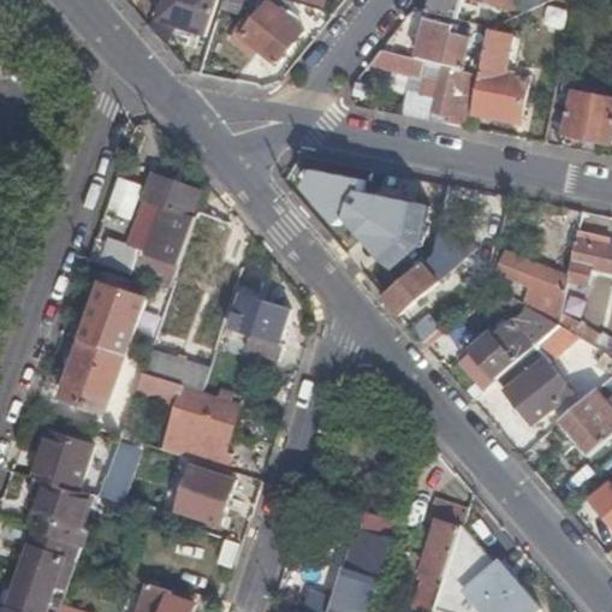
[(162,0),(156,18),(173,33),(176,24),(203,33),(213,0),(162,0)]
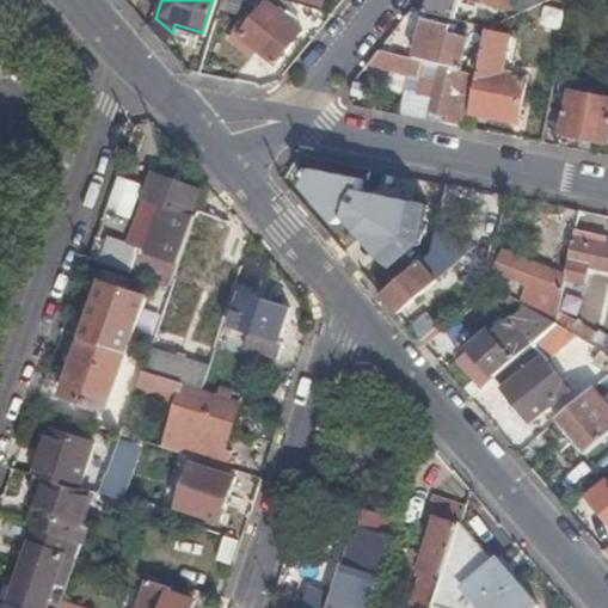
[(238,32),(253,45),(270,59),(274,62),(301,29),(265,0),(238,32)]
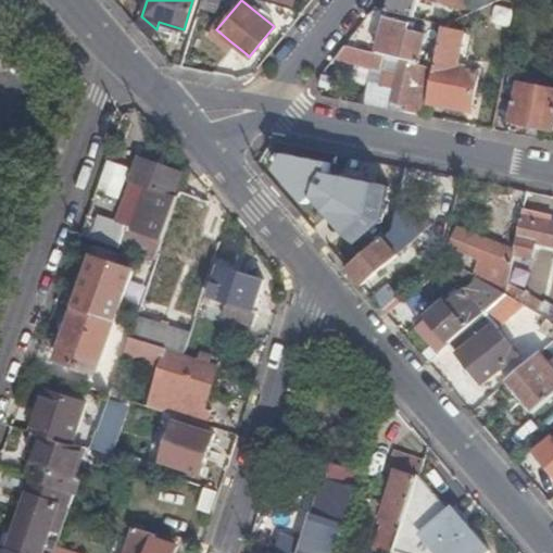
[(385,0),(382,8),(410,14),(413,0),(442,0),(472,8),(474,7),(475,0),(385,0)]
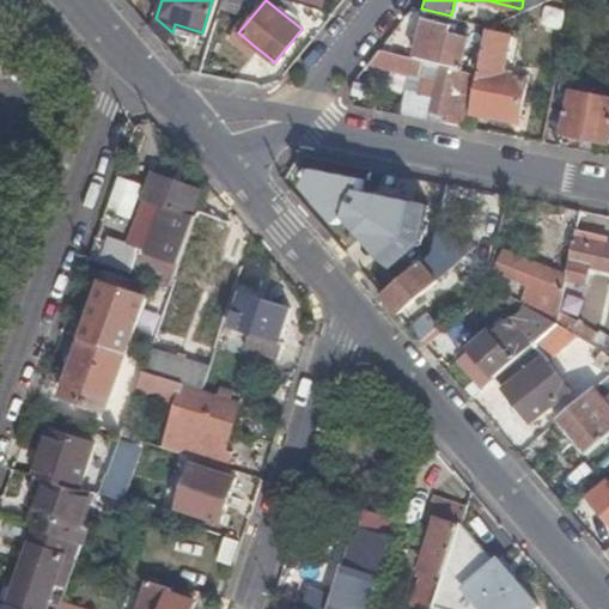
[(456,65),(463,34),(446,30),(448,22),(422,17),(413,54),(456,65)]
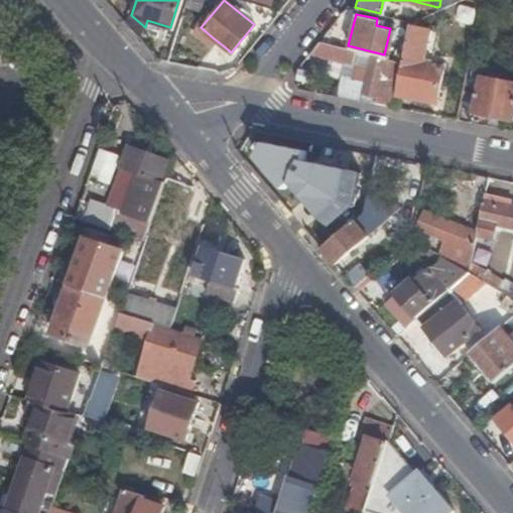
[(426,27),(407,23),(400,59),(394,90),(435,98),(441,65),(420,60),(426,27)]
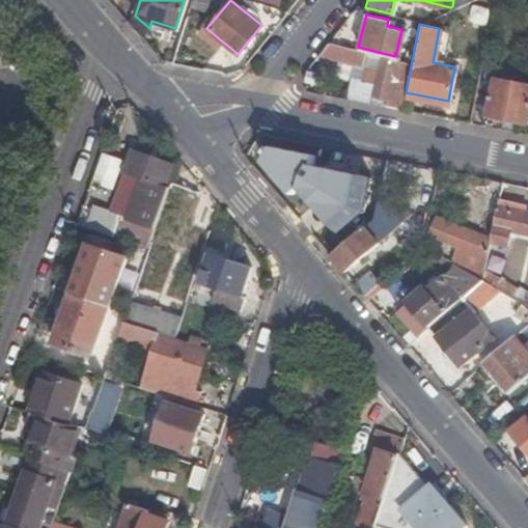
[(203,61),(216,71),(218,71),(234,51),(220,39),(203,61)]
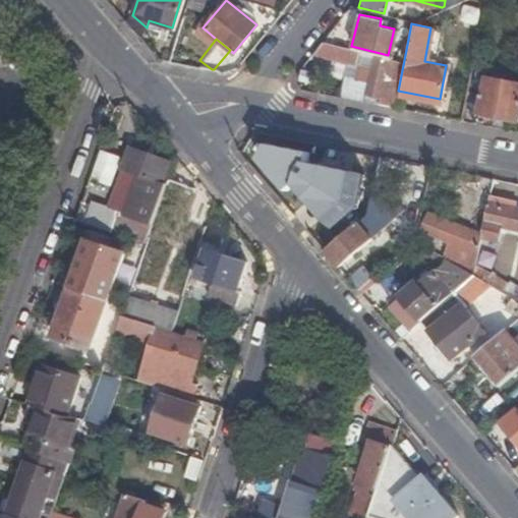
[(359,49),(321,40),(312,51),(356,61),(359,49)]
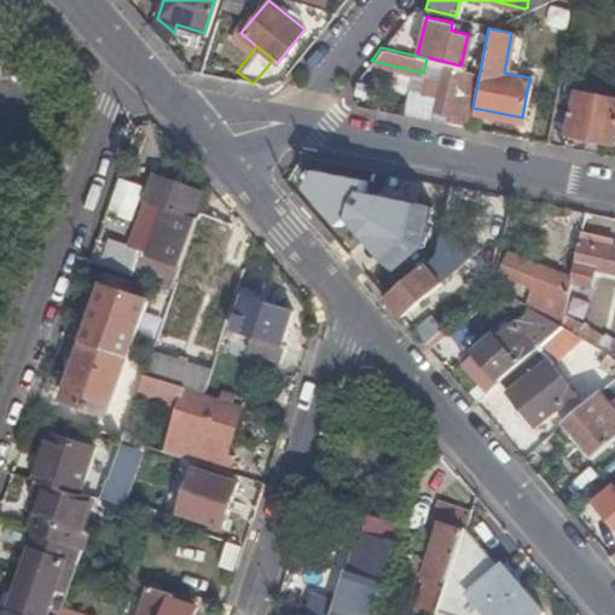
[(473,70),(444,63),(442,67),(460,71),(471,75),(473,70)]
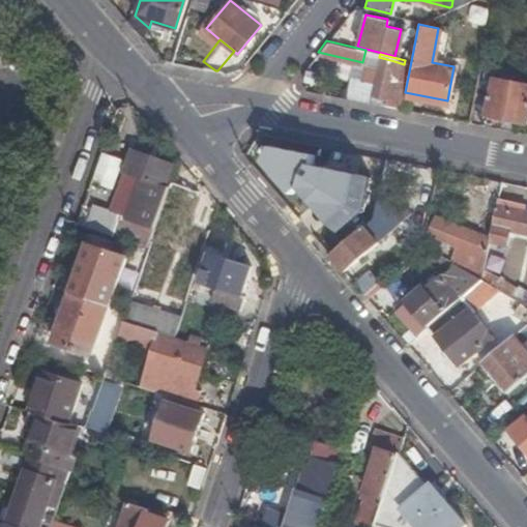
[(374,80),(370,92),(384,96),(385,96),(386,92),(394,61),(379,57),(376,69),(374,80)]
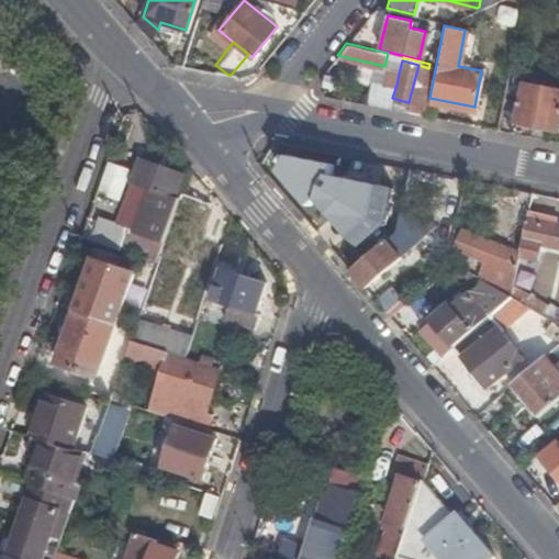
[(436,65),(429,64),(428,68),(421,98),(429,100),(429,98),(436,65)]
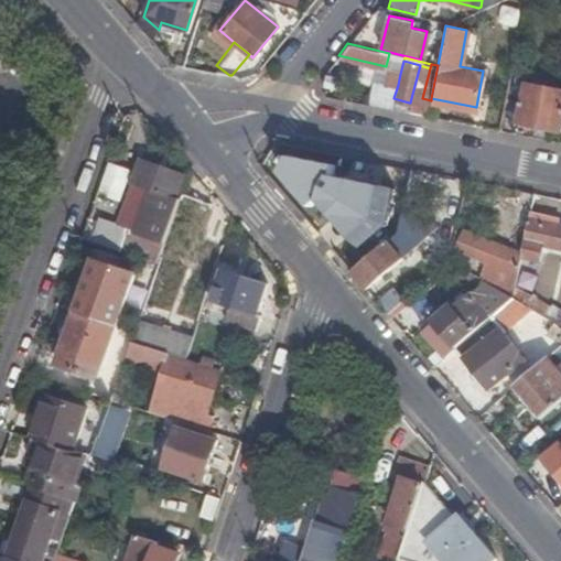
[(430,68),(420,65),(411,98),(422,100),(422,98),(430,68)]
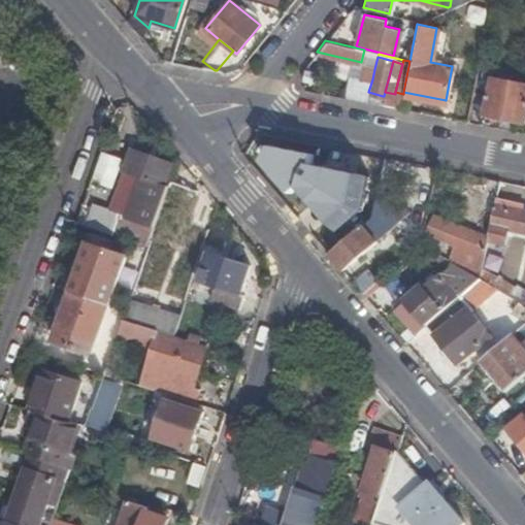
[(362,77),(372,79),(374,69),(364,67),(362,77)]
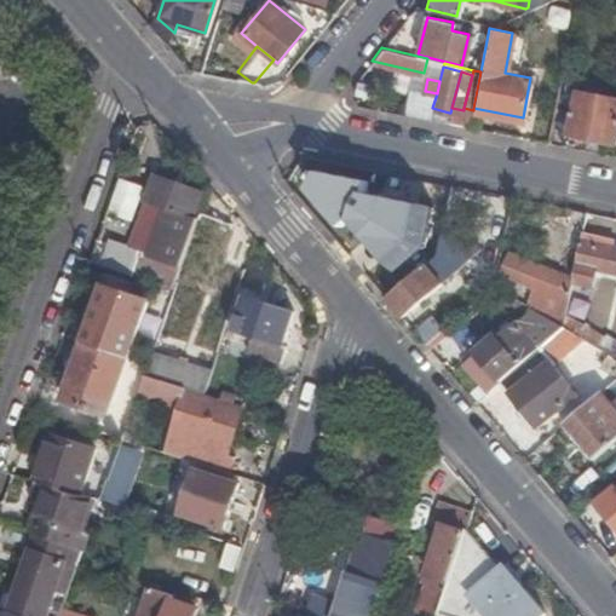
[(614,140),(615,128),(615,96),(598,92),(599,86),(575,81),(564,131),(614,140)]
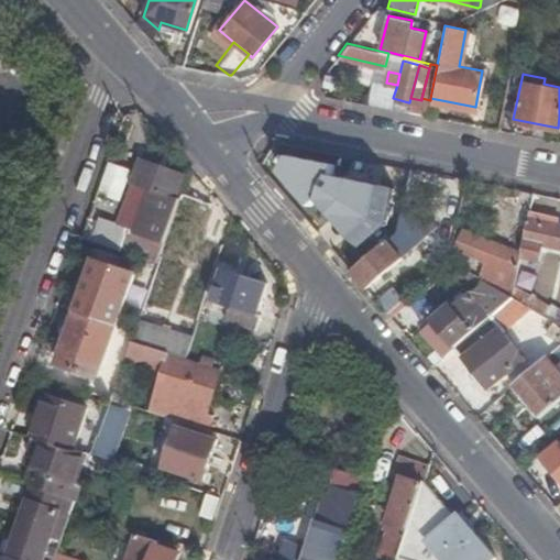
[(393,98),(391,107),(407,109),(408,102),(393,98)]
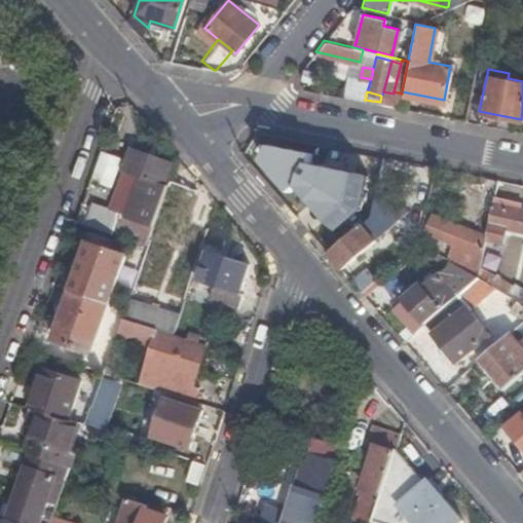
[(381,96),(380,102),(400,107),(402,94),(394,91),(394,94),(383,91),(382,96),(381,96)]
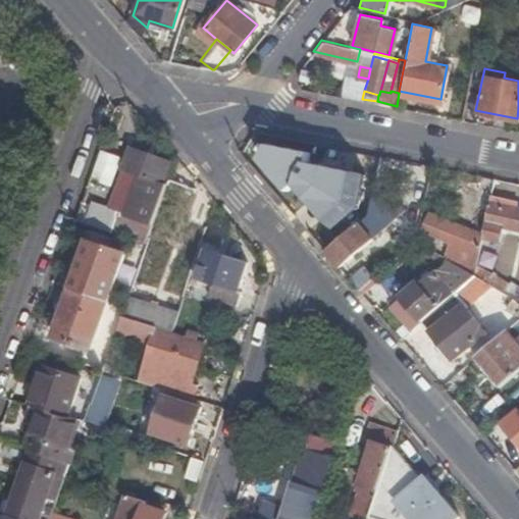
[(145,240),(164,183),(160,180),(166,160),(127,147),(120,166),(136,172),(141,173),(133,196),(126,213),(117,210),(110,230),(144,241),(145,240)]
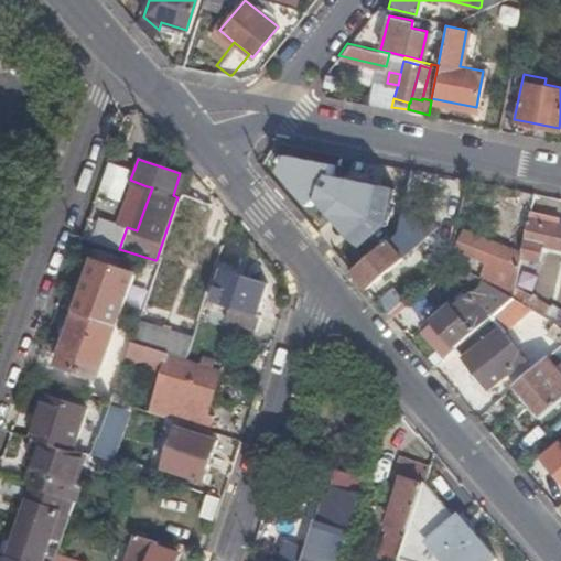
[(299,185),(286,196),(313,227),(319,223),(326,215),(319,206),(308,194),(299,185)]
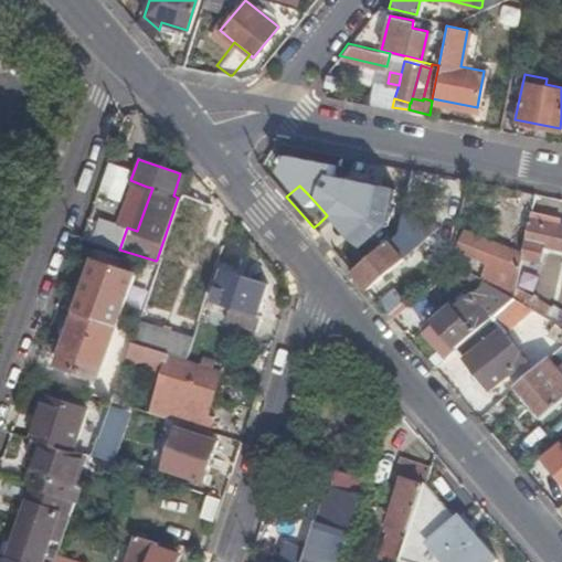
[(152,188),(147,187),(139,209),(144,212),(152,188)]
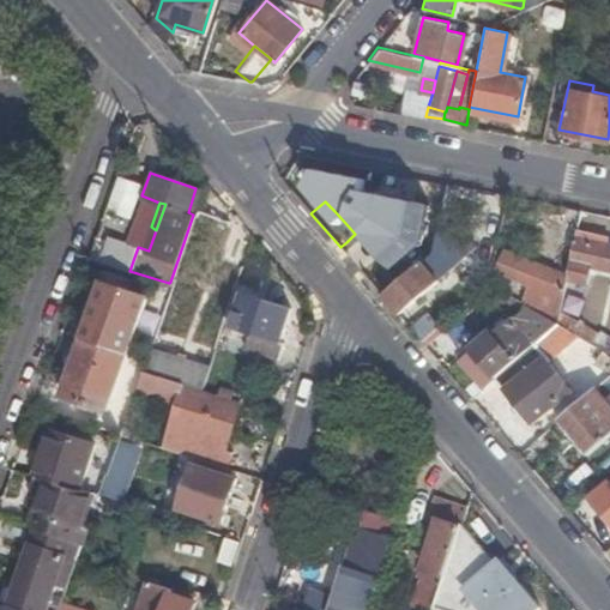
[(212,350),(240,265),(215,255),(225,221),(194,209),(193,215),(170,282),(183,285),(186,278),(205,284),(187,340),(212,350)]
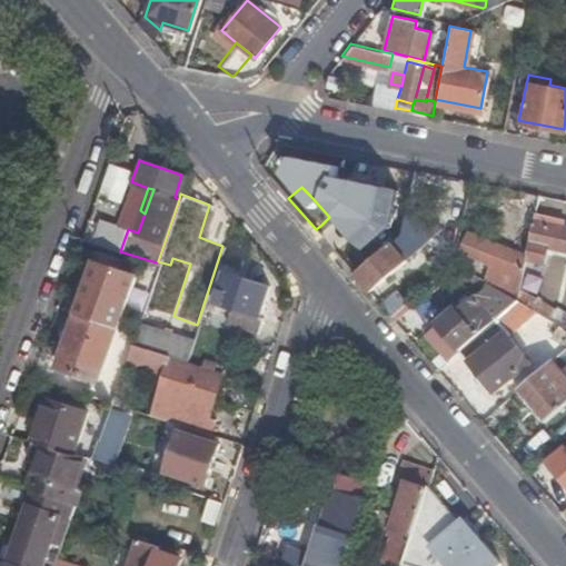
[(532,214),(534,202),(519,199),(510,242),(525,246),(530,220),(532,214)]
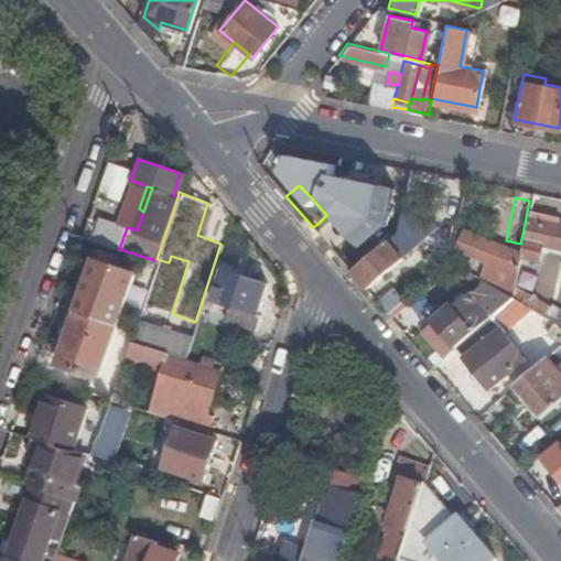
[(363,233),(376,223),(360,205),(347,216),(363,233)]
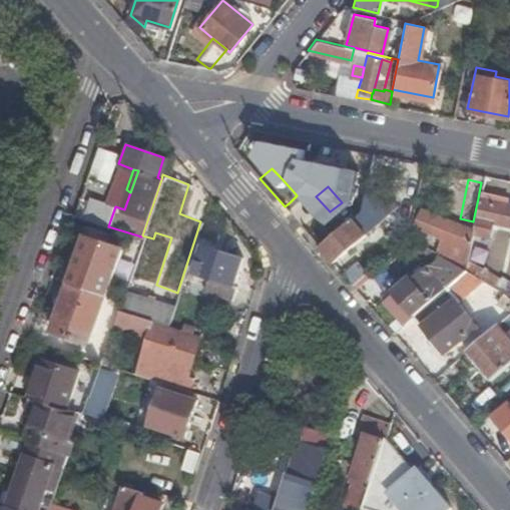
[(478,198),(506,204),(507,197),(479,192),(478,198)]
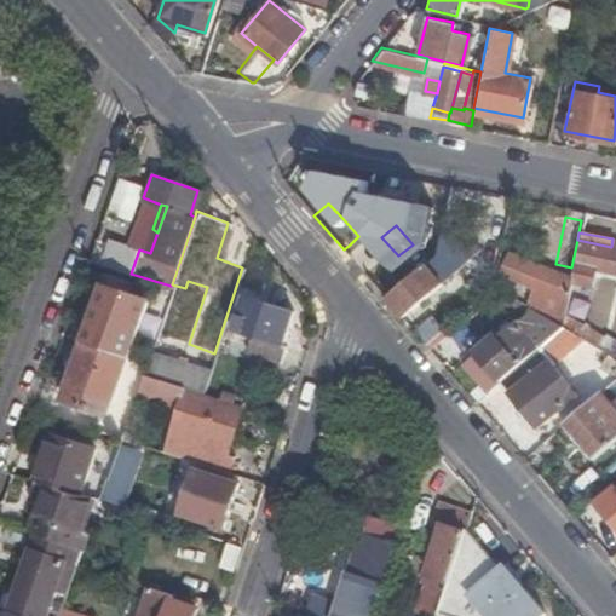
[(459,242),(438,235),(436,246),(433,253),(449,270),(459,242)]
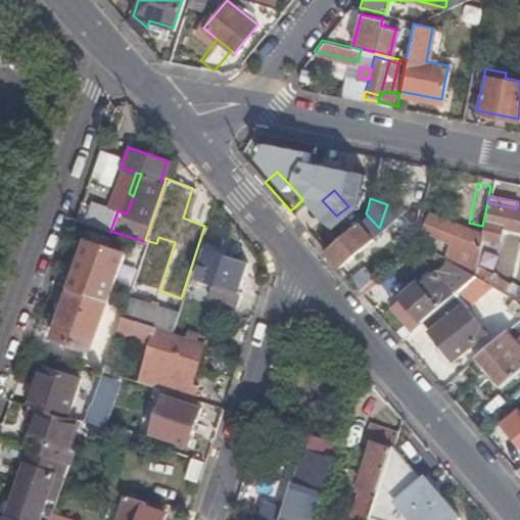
[(297,208),(292,214),(298,221),(311,209),(302,199),(295,206),(297,208)]
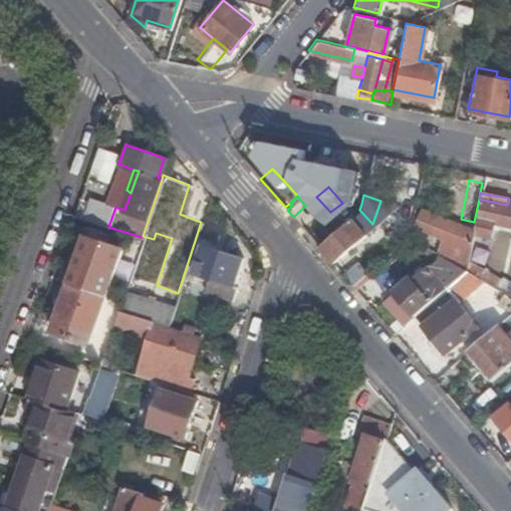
[(293,217),(318,246),(353,216),(342,203),(330,212),(316,197),(305,206),(293,217)]
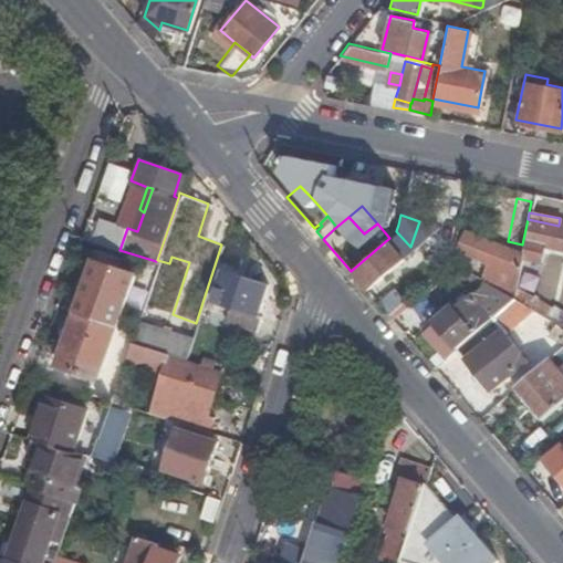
[(97,219),(90,240),(112,248),(120,227),(97,219)]
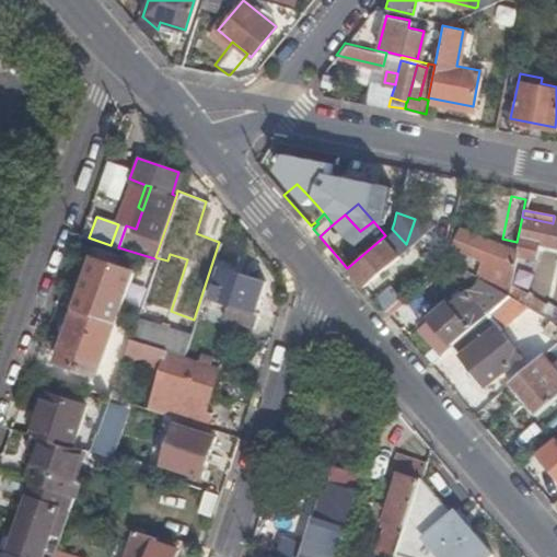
[(556,223),(553,223),(522,217),(517,242),(514,254),(514,255),(532,258),(535,241),(556,244),(556,223)]
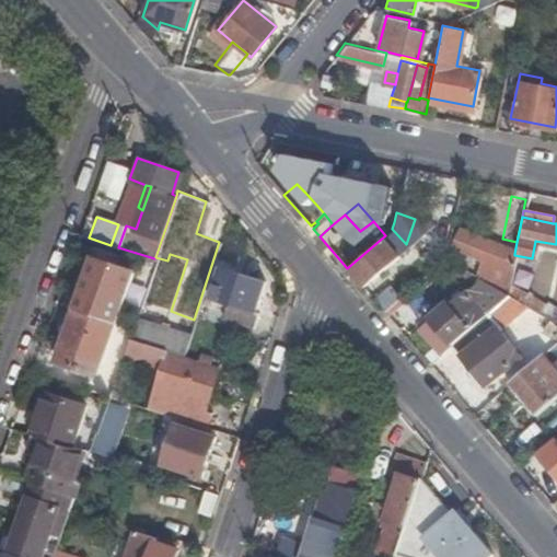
[(347,268),(361,285),(396,254),(395,253),(406,244),(392,229),(385,235),(347,268)]
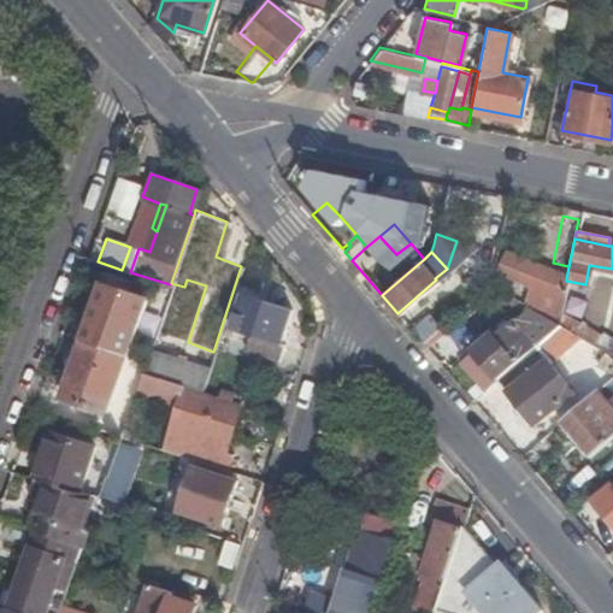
[(560,312),(566,281),(566,280),(505,252),(496,270),(529,284),(524,295),(550,307),(547,317),(558,323),(560,312)]
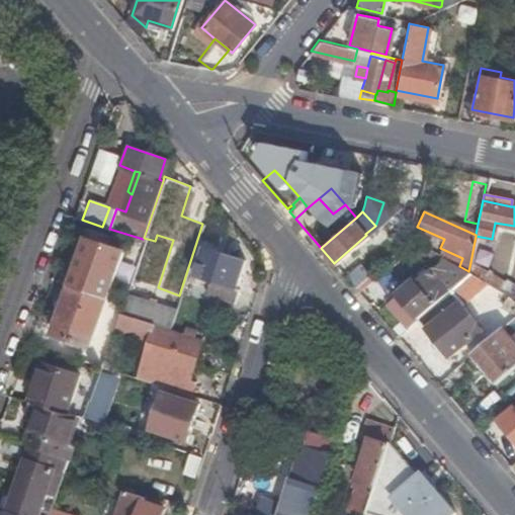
[(86,237),(69,284),(104,296),(120,250),(86,237)]
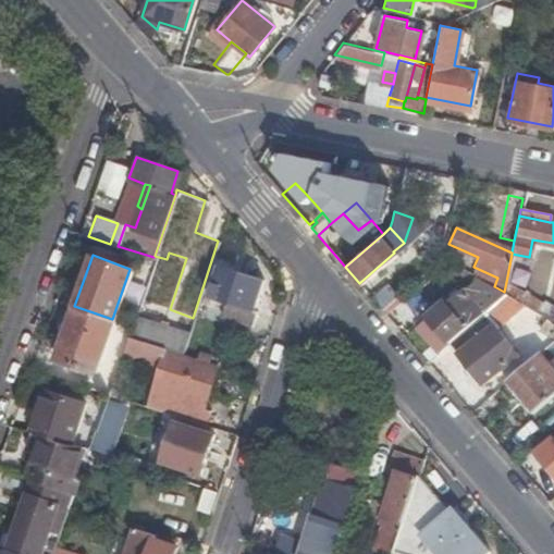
[(245,324),(259,279),(216,265),(206,295),(207,296),(206,300),(211,302),(213,297),(230,303),(225,318),(245,324)]
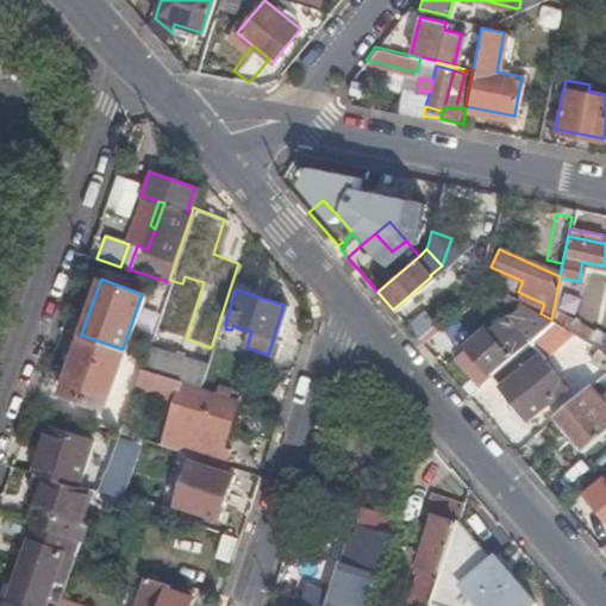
[(575,320),(554,308),(551,319),(553,320),(567,329),(570,330),(575,320)]
